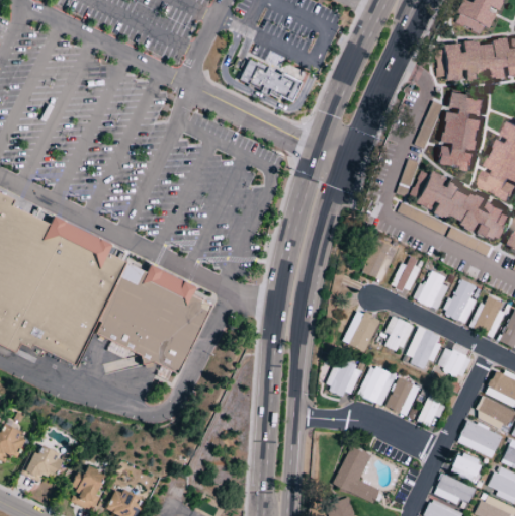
[(462,5),(464,0),(502,0),(492,20),(462,5)]
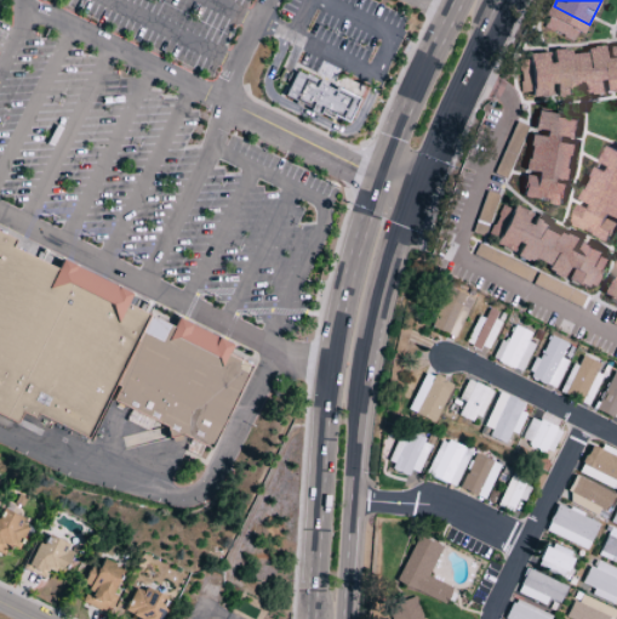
[(536,54),(616,44),(616,87),(541,95),(536,54)]
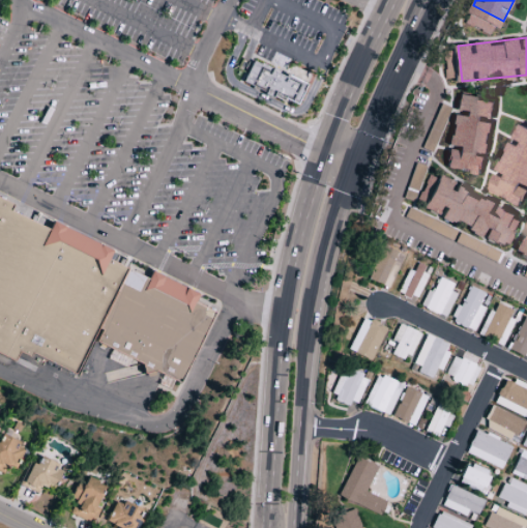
[(256,60),(245,81),(266,92),(265,94),(275,99),(279,93),(299,104),(310,84),(289,74),(287,78),(273,71),(275,67),(264,61),(263,64),(256,60)]
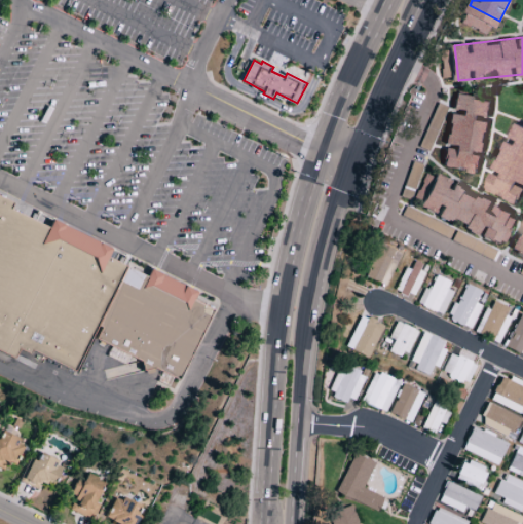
[(446,169),(464,90),(497,99),(479,177),(446,169)]
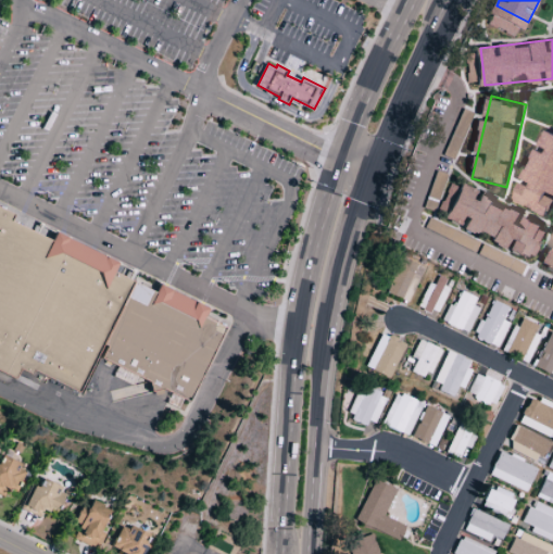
[(517,198),(552,123),(552,208),(550,213),(517,198)]
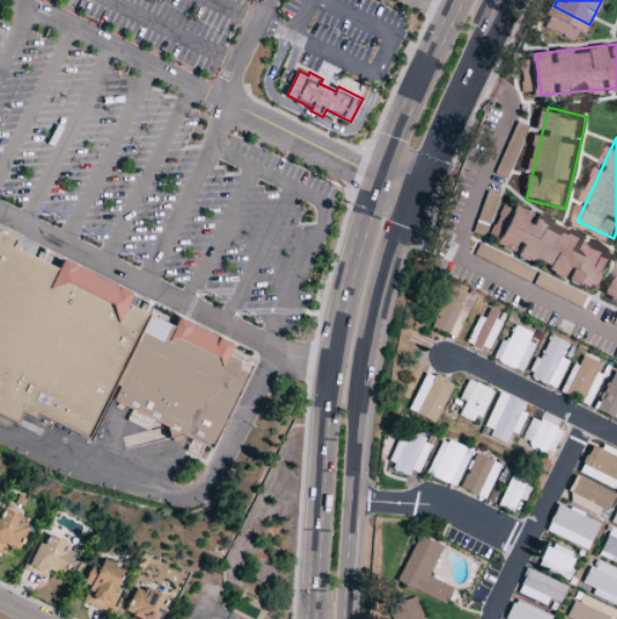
[(500,240),(519,204),(610,253),(590,289),(500,240)]
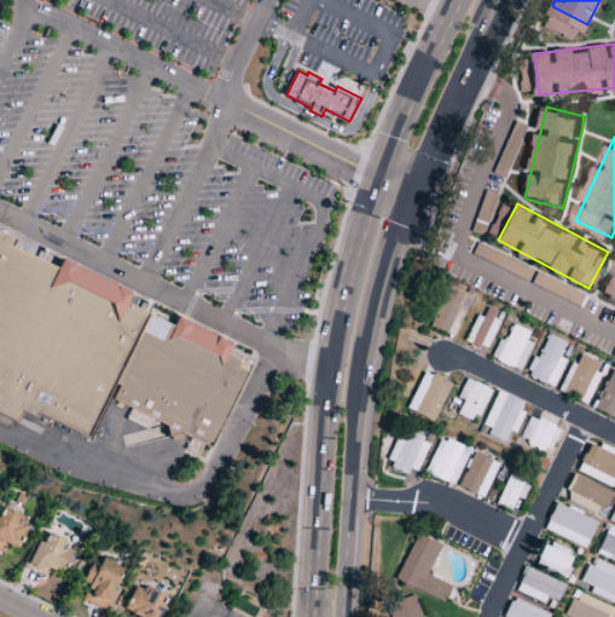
[(0,230),(0,411),(19,421),(24,411),(38,417),(40,413),(90,438),(117,382),(151,315),(128,303),(133,294),(64,259),(59,269),(15,247),(18,240),(0,230)]
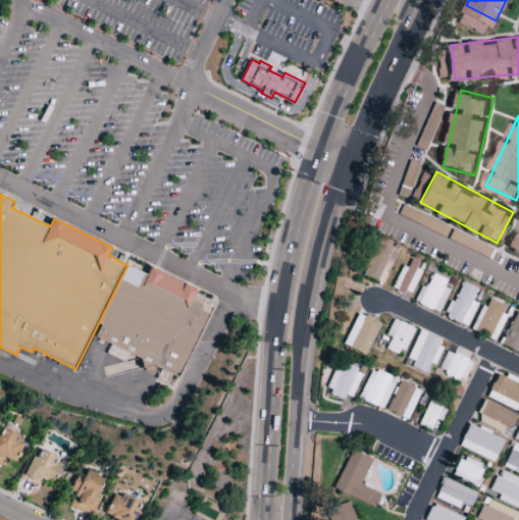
[(452,223),(404,205),(400,215),(449,234),(452,223)]
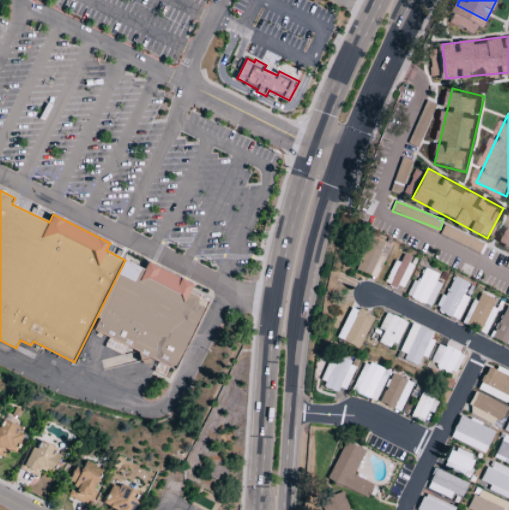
[(389,248),(370,239),(356,267),(376,277),(389,248)]
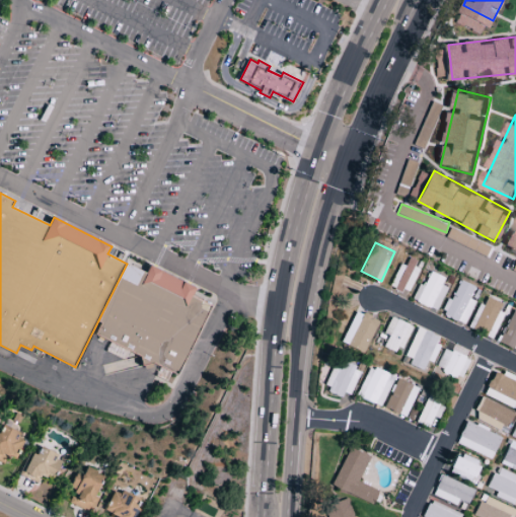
[(392,286),(411,292),(421,264),(403,257),(392,286)]
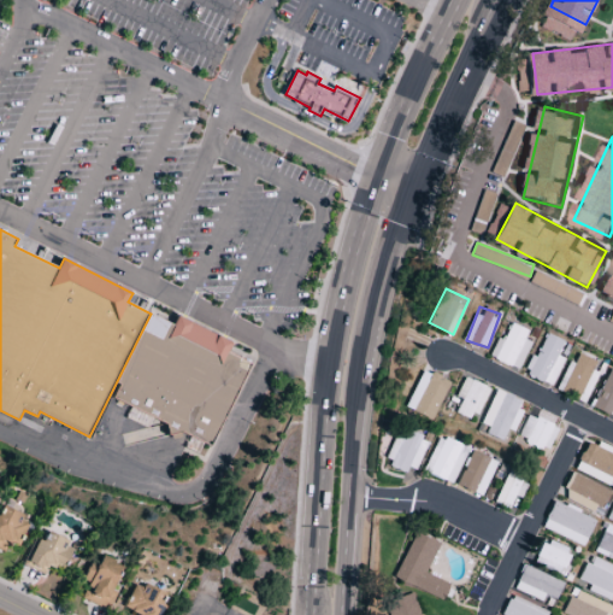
[(117,381),(122,384),(115,397),(168,423),(170,434),(183,432),(213,446),(253,363),(229,351),(234,341),(178,314),(174,324),(151,314),(117,381)]
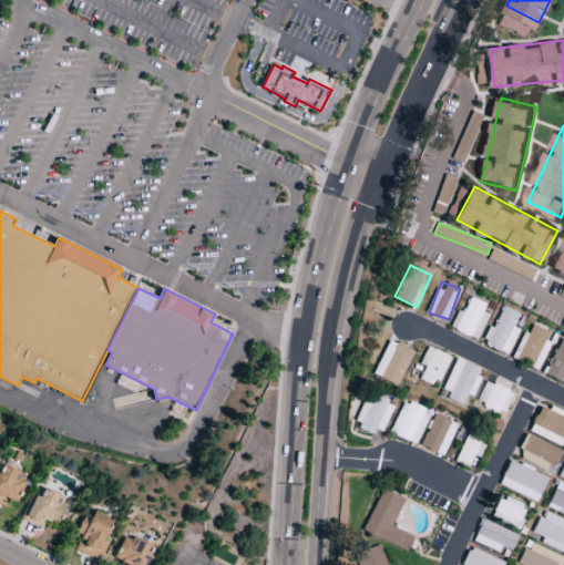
[(484,310),(486,301),(471,296),(465,311),(459,309),(452,328),(480,338),(490,312),(484,310)]
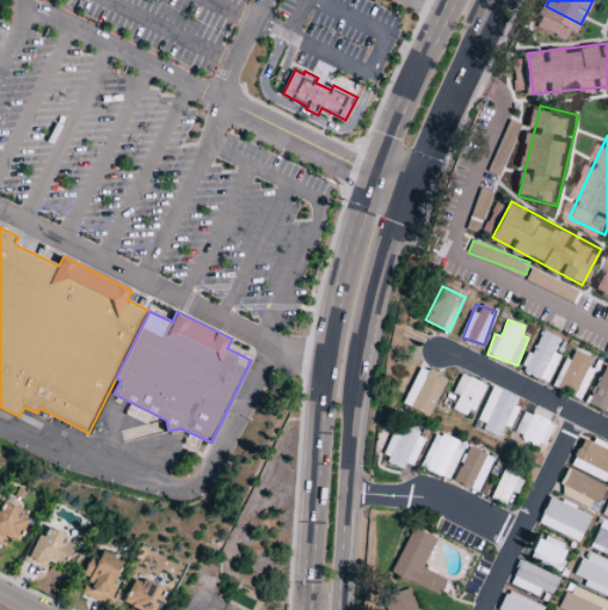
[(554,352),(560,337),(541,329),(523,370),(550,382),(562,354),(554,352)]
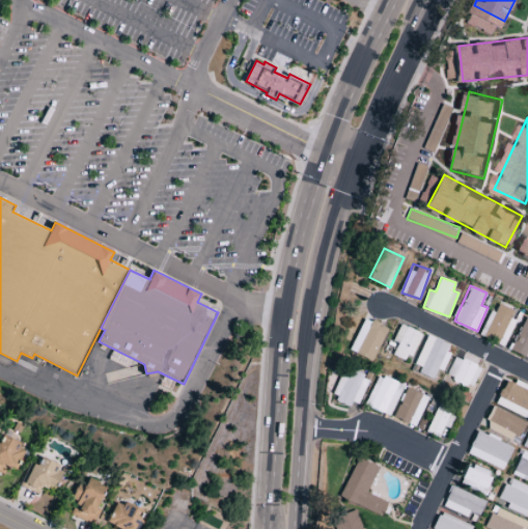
[(491,309),(480,335),(506,345),(516,319),(511,317),(515,309),(499,303),(496,311),(491,309)]
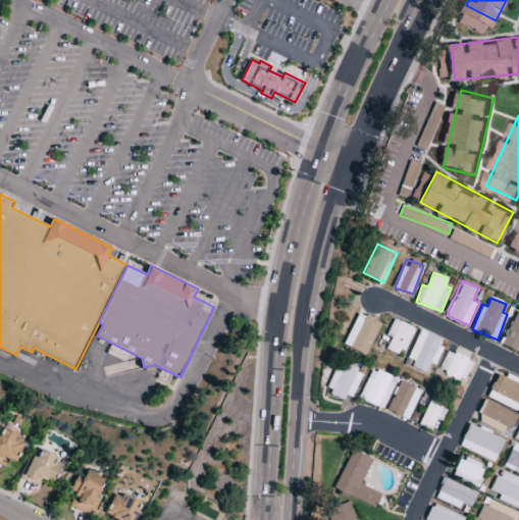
[(518,311),(516,310),(503,344),(518,351),(518,311)]
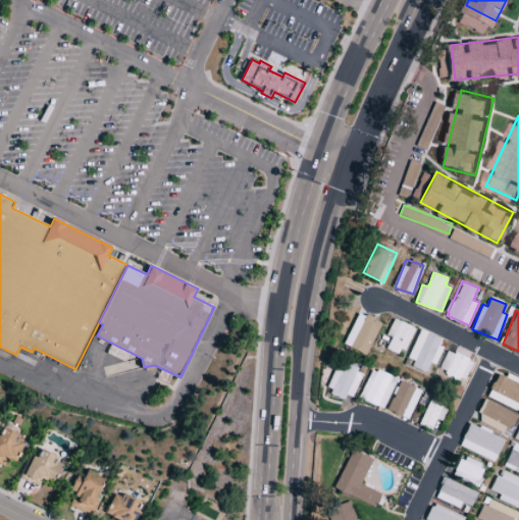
[(346,344),(368,353),(382,321),(359,311),(346,344)]
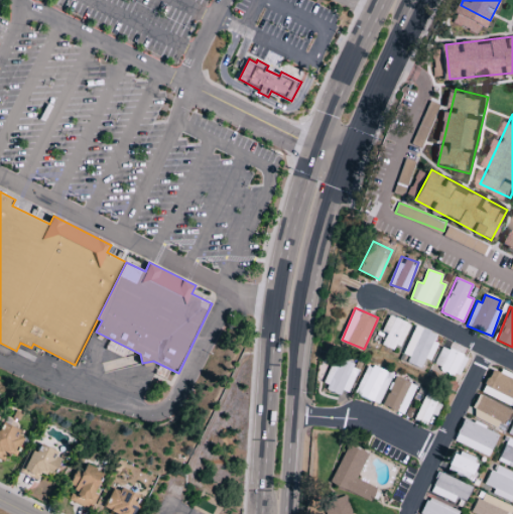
[(389,332),(383,344),(398,351),(411,323),(390,313),(383,330),(389,332)]
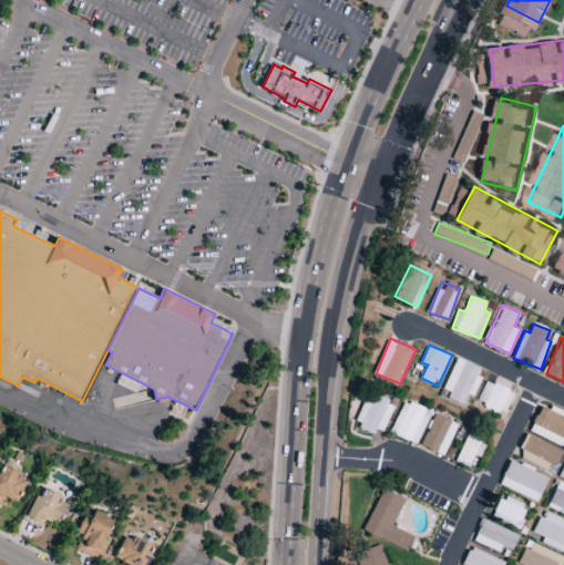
[(473,394),(484,368),(458,357),(442,394),(463,403),(469,392),(473,394)]
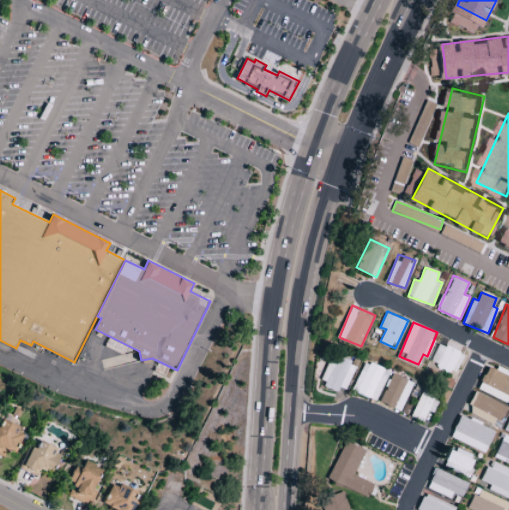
[(458,374),(465,351),(438,343),(431,365),(458,374)]
